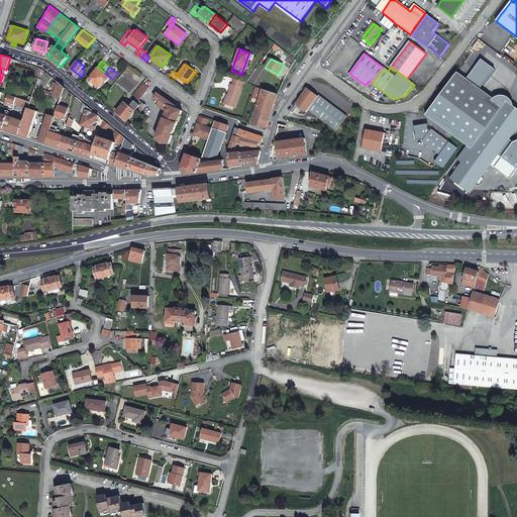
[(110,78),(105,73),(99,68),(88,80),(87,82),(97,90),(103,84),(104,85),(110,78)]
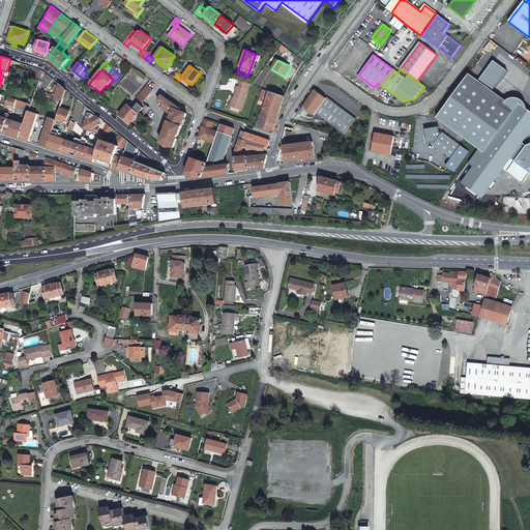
[(481,195),(529,129),(529,111),(527,110),(526,107),(525,104),(523,101),(520,99),(518,98),(513,98),(510,99),(508,100),(506,101),(504,104),(468,76),(437,118),(483,152),(482,153),(478,150),(469,164),(473,167),(462,181),(481,195)]
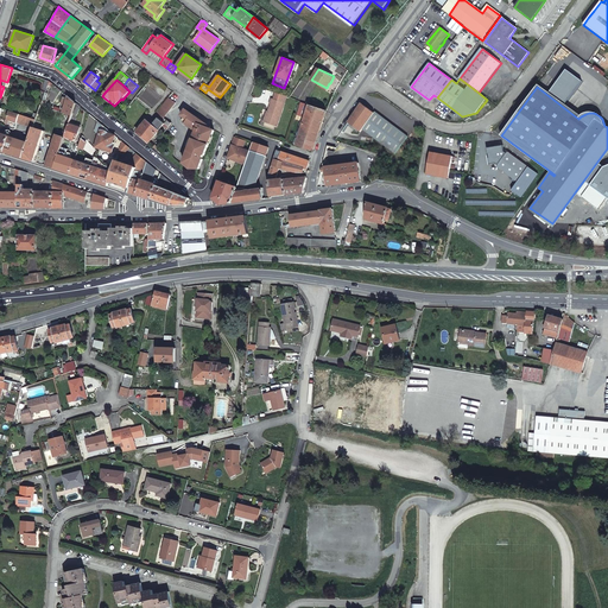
[(276,92),(273,100),(284,103),(286,96),(276,92)]
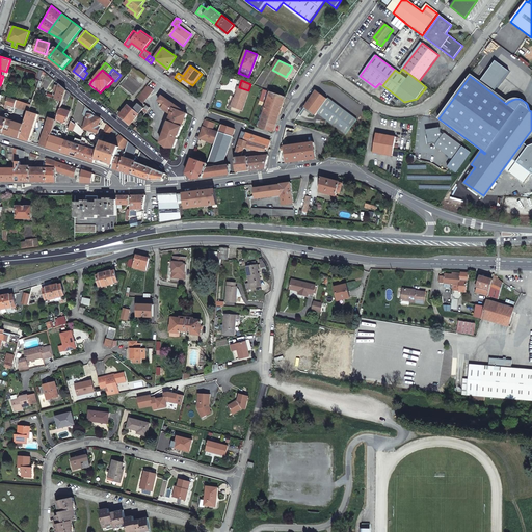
[(67,90),(59,84),(55,98),(63,101),(63,99),(67,91),(67,90)]
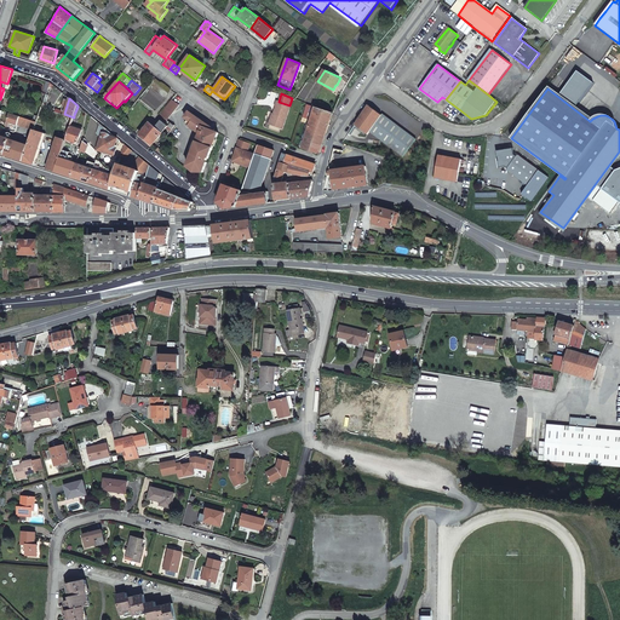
[(161,116),(167,121),(179,105),(172,99),(161,116)]
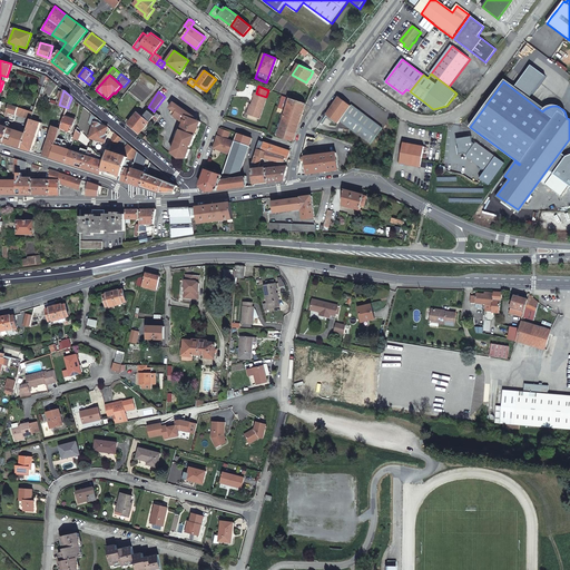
[(252,97),(253,98),(247,114),(259,118),(266,97),(256,94),(253,92),(252,97)]
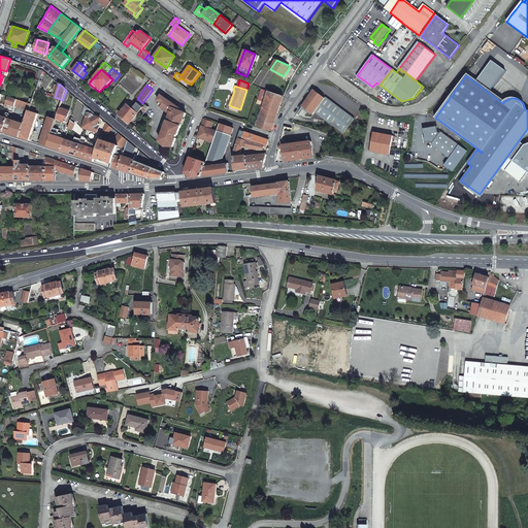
[(328,121),(340,106),(326,95),(325,96),(314,88),(309,93),(302,104),(312,111),(315,109),(328,121)]
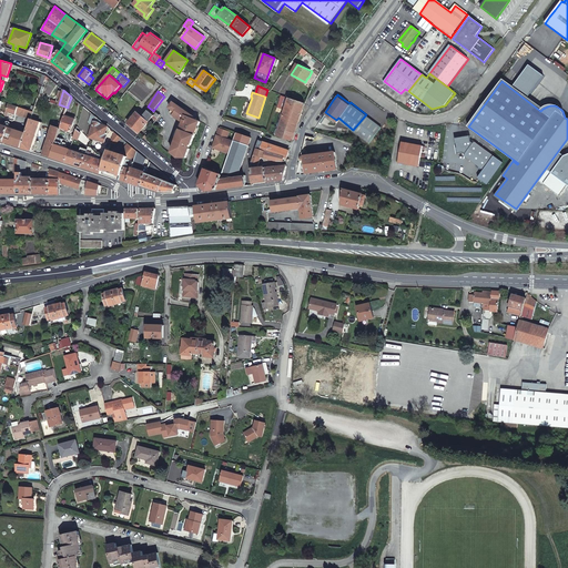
[(290,98),(282,95),(277,108),(285,110),(290,98)]
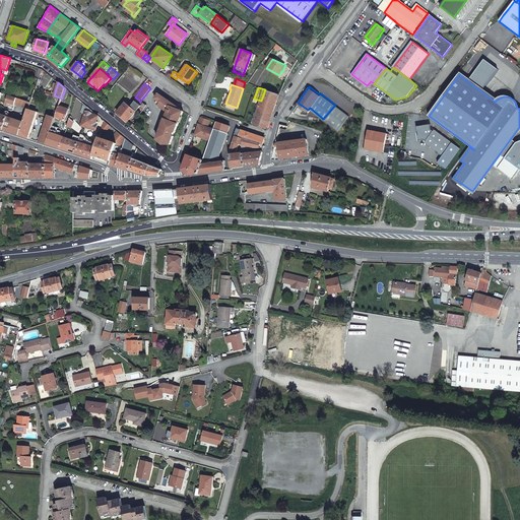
[(279,94),(265,89),(261,101),(253,124),(268,129),(279,94)]
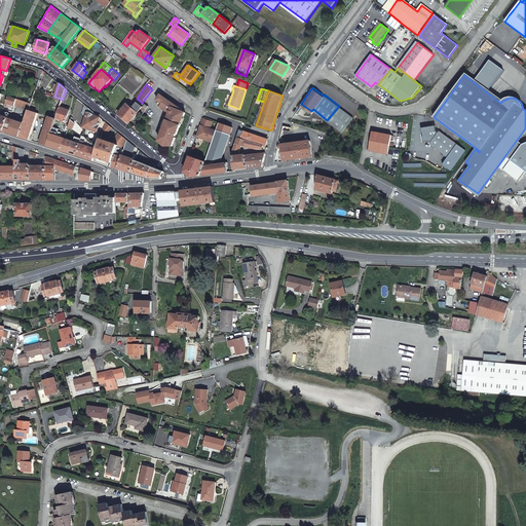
[(167,111),(163,122),(174,128),(178,130),(180,125),(184,111),(176,108),(176,107),(176,106),(175,105),(174,104),(157,92),(153,99),(156,101),(158,103),(156,106),(163,111),(164,110),(167,111)]
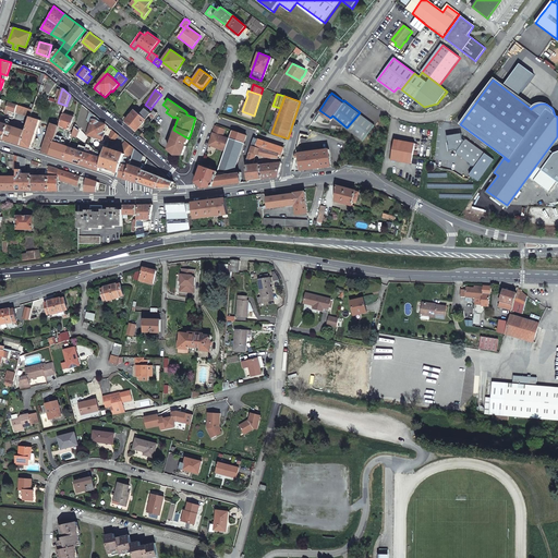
[(31,109),(9,101),(4,117),(7,117),(9,110),(16,112),(31,117),(33,110),(31,109)]
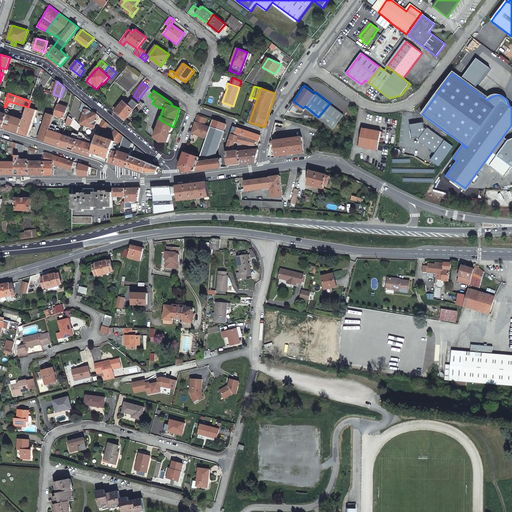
[(126,120),(129,116),(133,111),(139,104),(134,99),(132,102),(129,105),(124,101),(116,112),(126,120)]
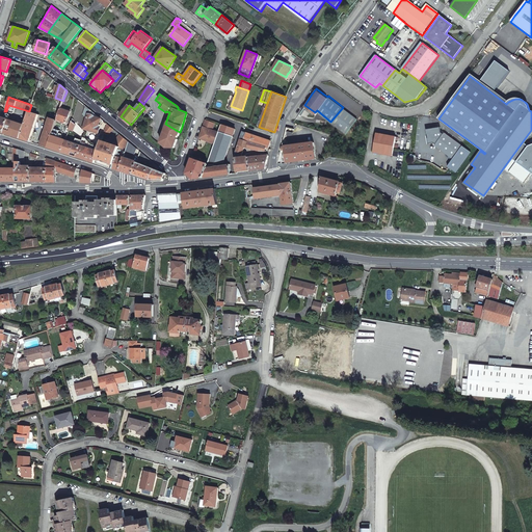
[(358,121),(343,107),(330,122),(347,135),(358,121)]
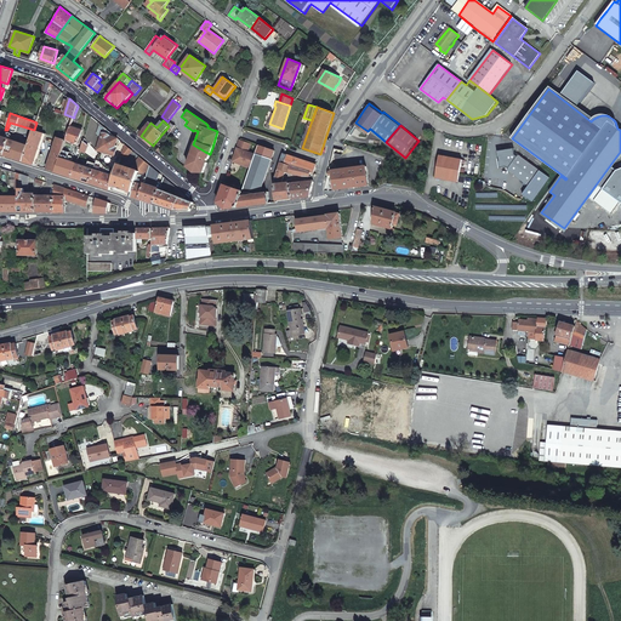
[(67,140),(78,143),(83,130),(70,126),(67,140)]
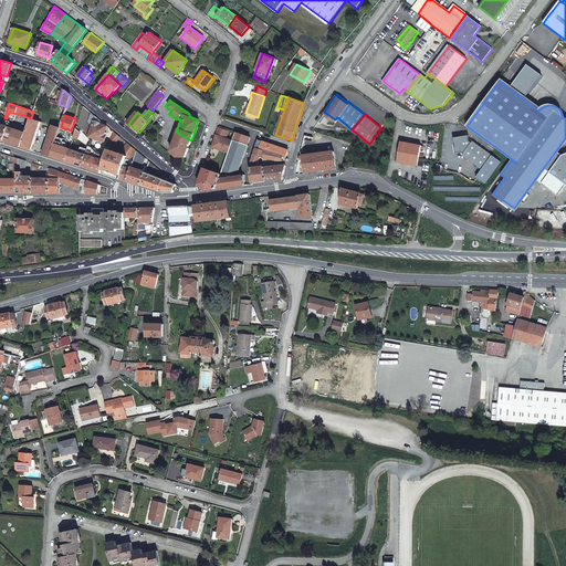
[(95,116),(92,125),(88,136),(104,142),(106,135),(104,134),(107,126),(95,116)]
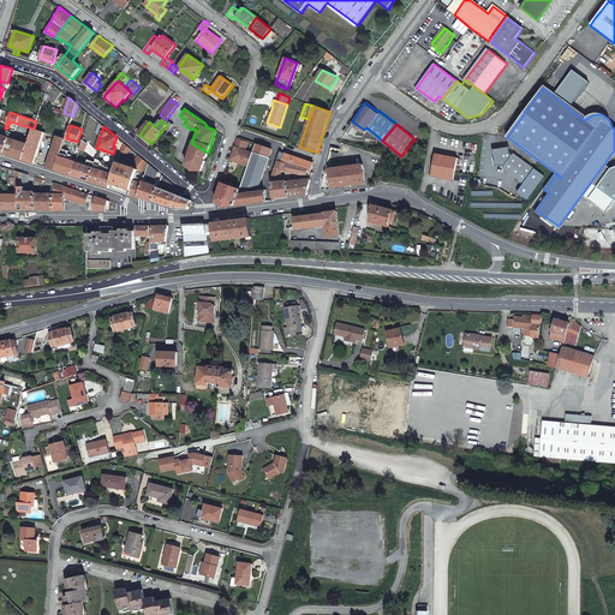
[(43,132),(34,130),(29,144),(24,160),(33,163),(43,132)]
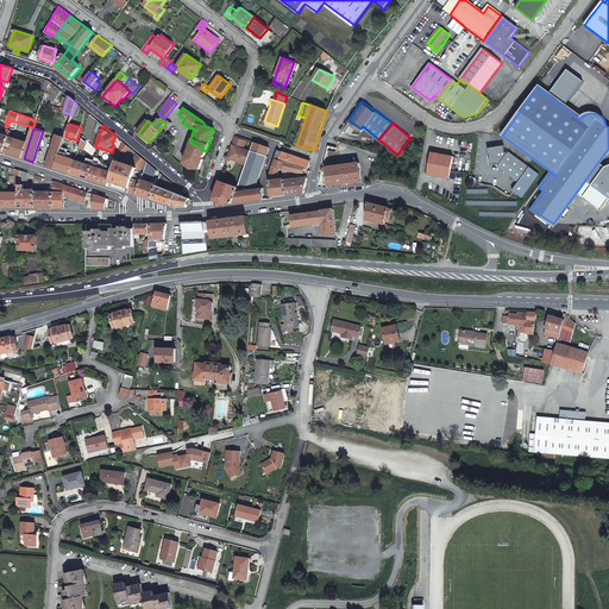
[(45,132),(43,131),(32,162),(36,163),(45,132)]
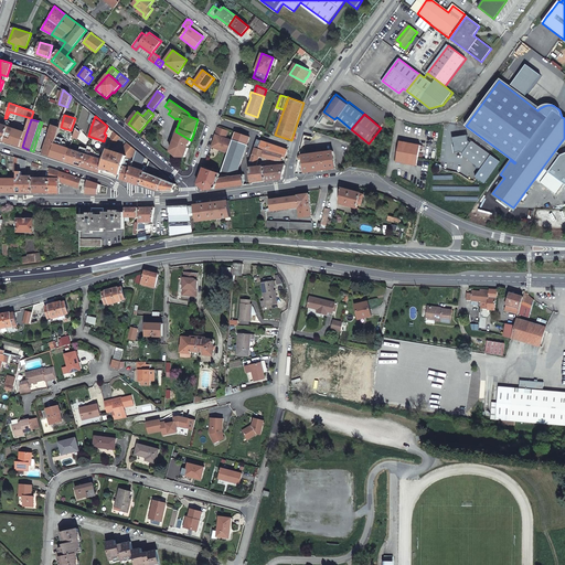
[(0,140),(4,141),(9,128),(7,127),(7,126),(1,124),(1,125),(0,125),(0,140)]
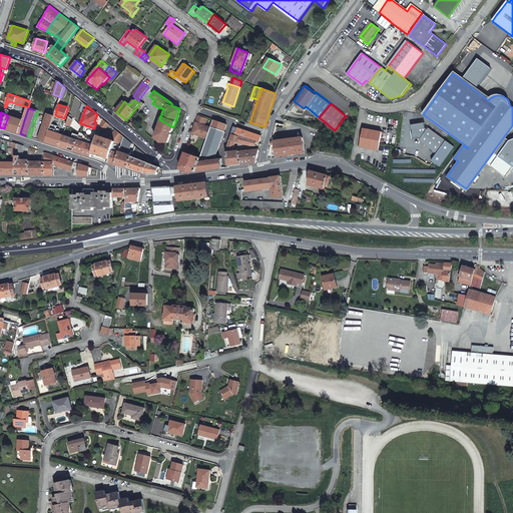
[(38,139),(46,142),(50,130),(52,122),(54,117),(54,116),(47,114),(38,139)]
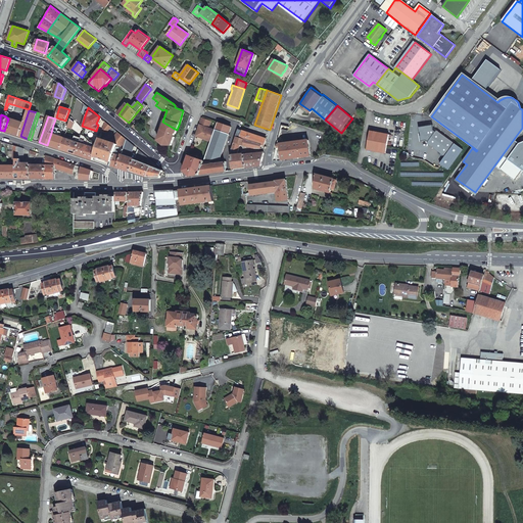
[(211,121),(202,117),(201,120),(196,136),(211,141),(216,130),(209,128),(211,121)]
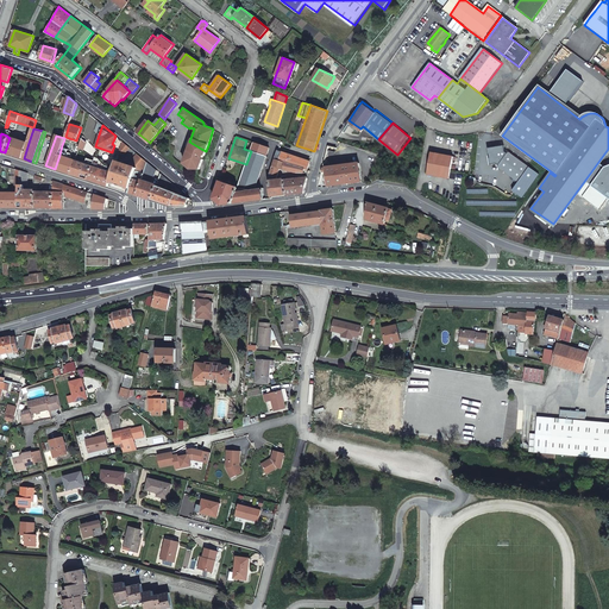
[(10,138),(5,152),(24,158),(29,143),(10,138)]
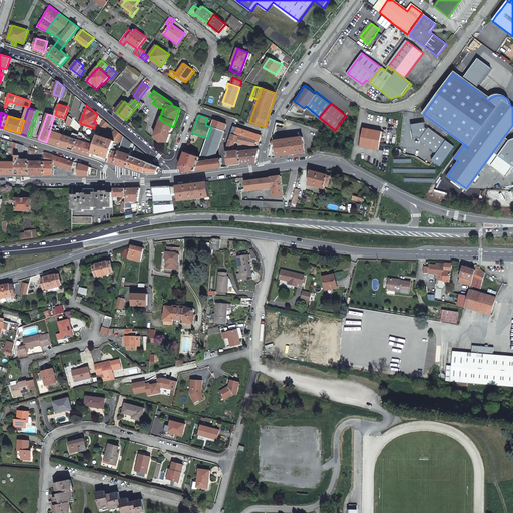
[(109,124),(103,119),(99,129),(103,131),(109,124)]
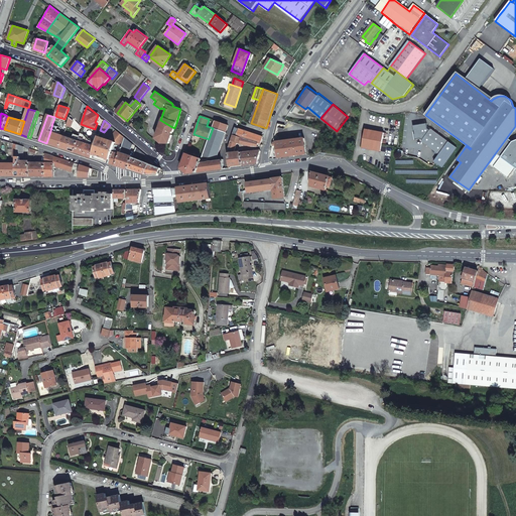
[(170,126),(160,120),(155,138),(161,143),(169,143),(170,138),(172,131),(173,131),(174,128),(170,126)]
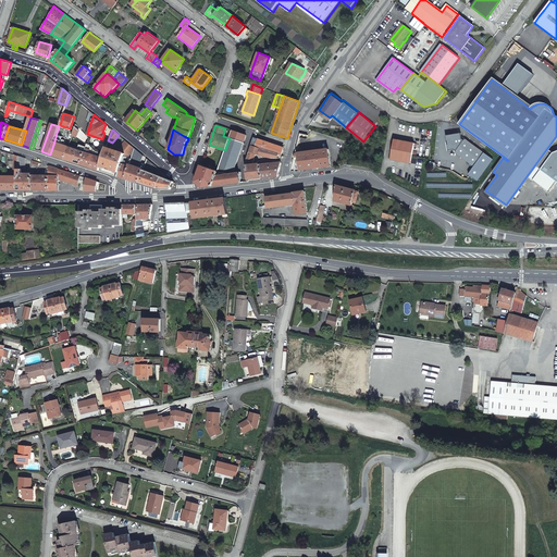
[(218,172),(212,186),(240,183),(239,173),(233,174),(247,135),(233,130),(230,138),(225,150),(218,172)]
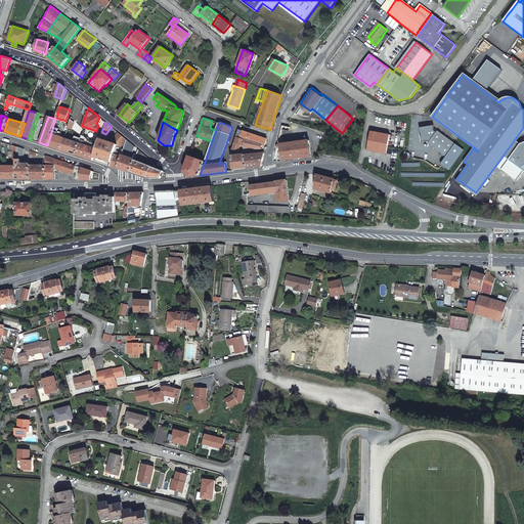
[(282,125),(279,137),(285,138),(287,139),(290,127),(282,125)]
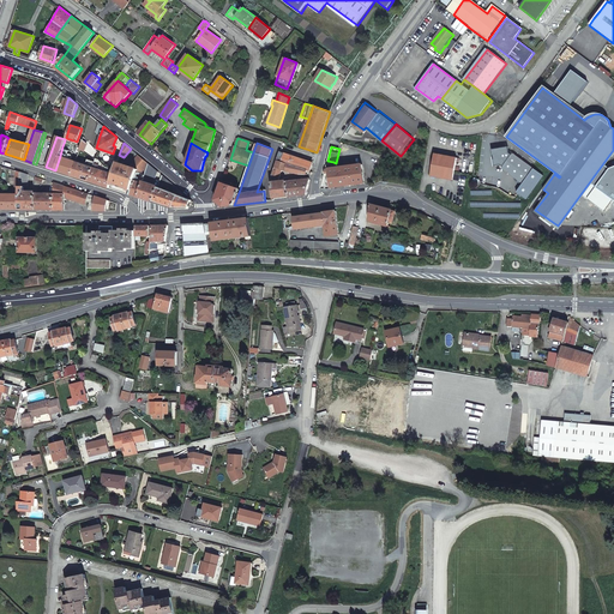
[(509,146),(492,148),(493,164),(500,164),(503,166),(503,168),(522,182),(533,168),(513,152),(512,155),(510,152),(509,146)]
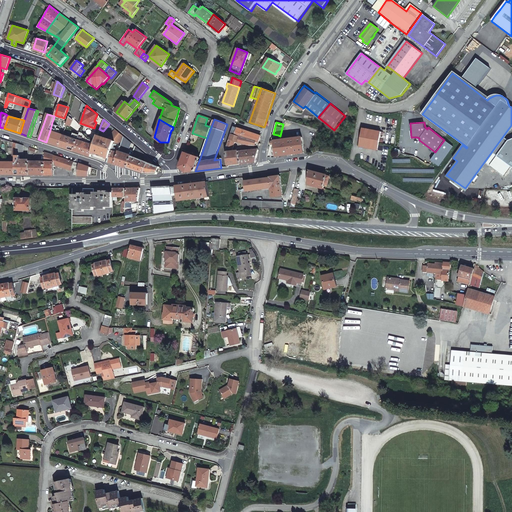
[(261,136),(234,127),(232,133),(259,143),(261,136)]
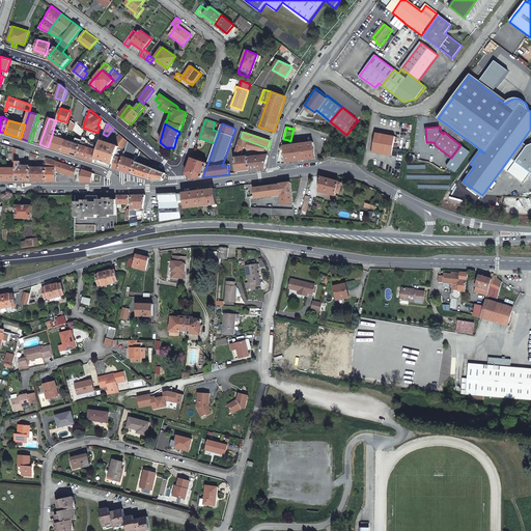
[(129,141),(119,134),(110,144),(101,141),(99,148),(95,157),(99,157),(98,159),(110,163),(110,161),(114,162),(118,149),(126,151),(126,150),(129,141)]
